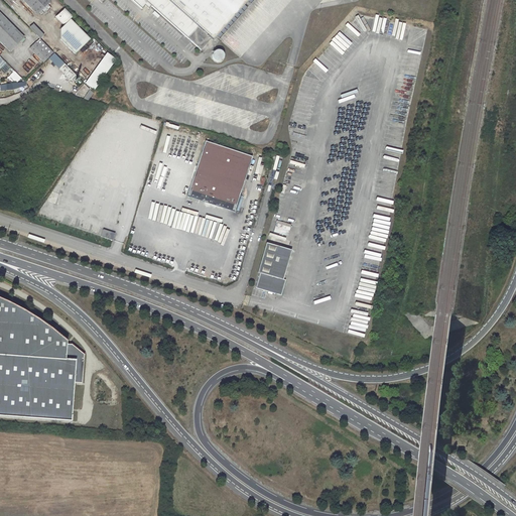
[(47,4),(51,1),(49,0),(22,0),(37,15),(39,12),(41,10),(44,7),(47,4)]
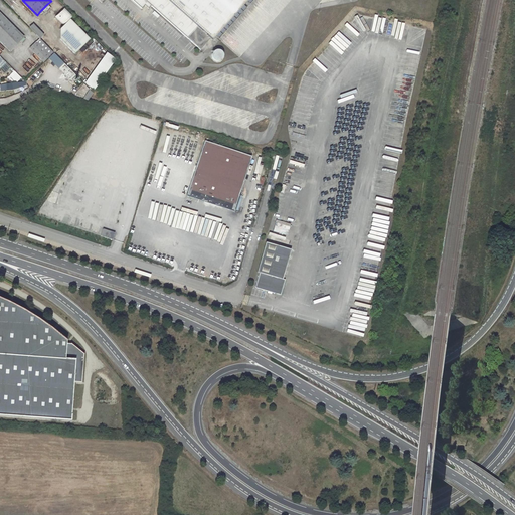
[(131,0),(142,9),(145,5),(148,9),(151,6),(200,49),(210,38),(212,40),(216,35),(243,5),(247,1),(247,0),(131,0)]
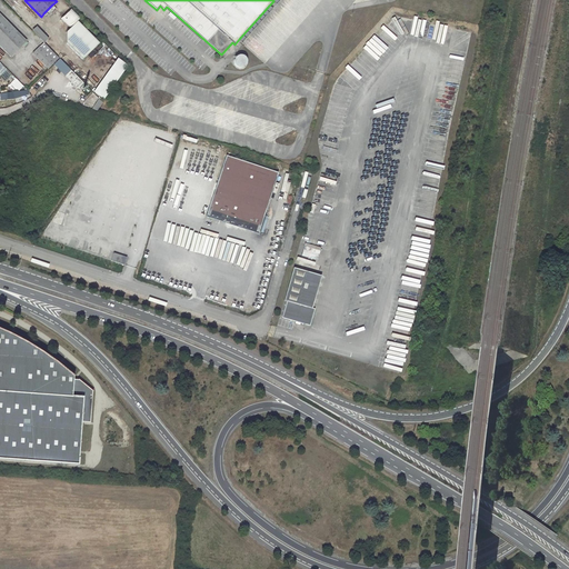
[(271,8),(269,6),(239,39),(242,41),(271,8)]
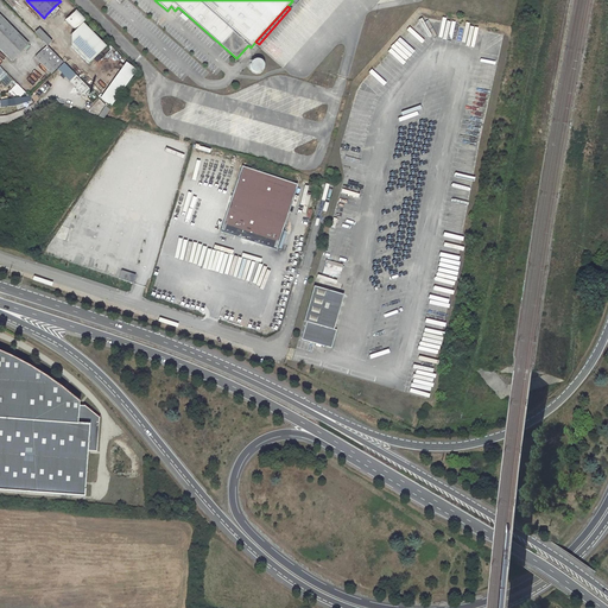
[(30,46),(0,16),(0,49),(11,61),(24,48),(26,50),(30,46)]
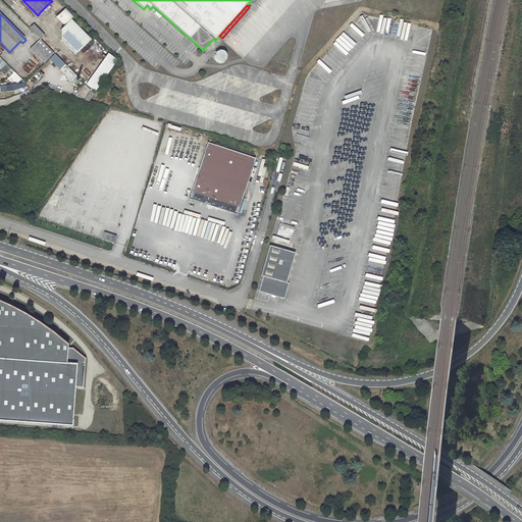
[(91,40),(73,22),(65,32),(60,40),(75,55),(91,40)]
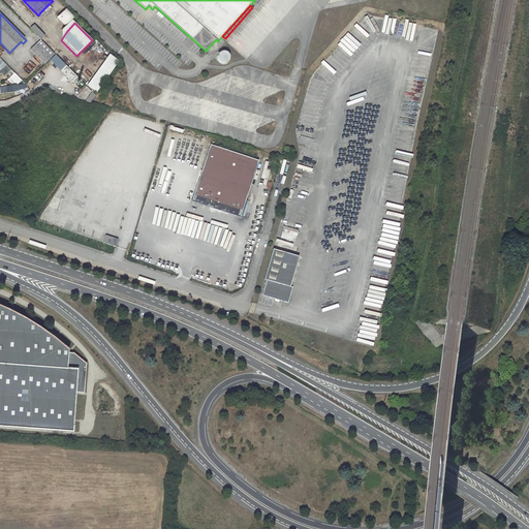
[(45,36),(34,24),(29,28),(41,40),(45,36)]
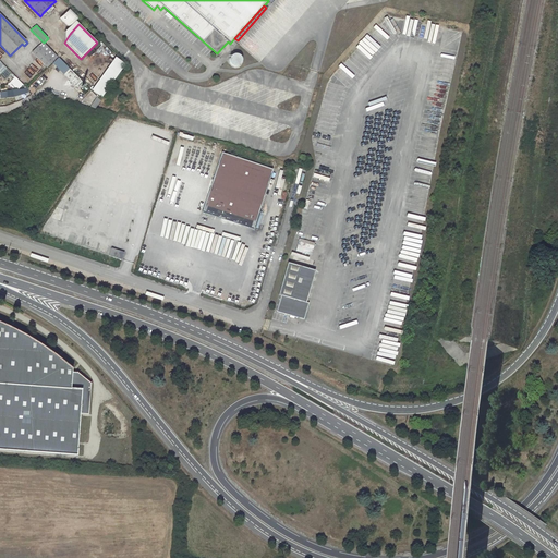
[(47,68),(57,57),(43,41),(32,52),(47,68)]
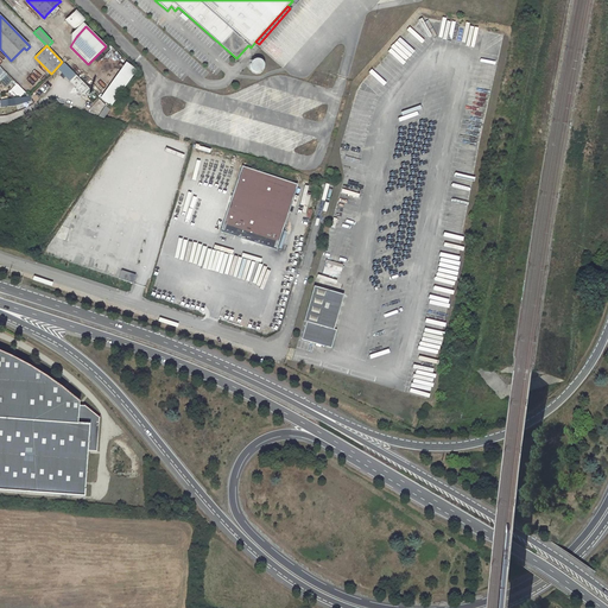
[(261,61),(259,59),(258,58),(255,58),(254,59),(252,61),(251,62),(251,63),(249,65),(251,68),(252,70),(254,73),(258,73),(260,71),(261,70),(264,68),(264,64),(263,63),(261,61)]
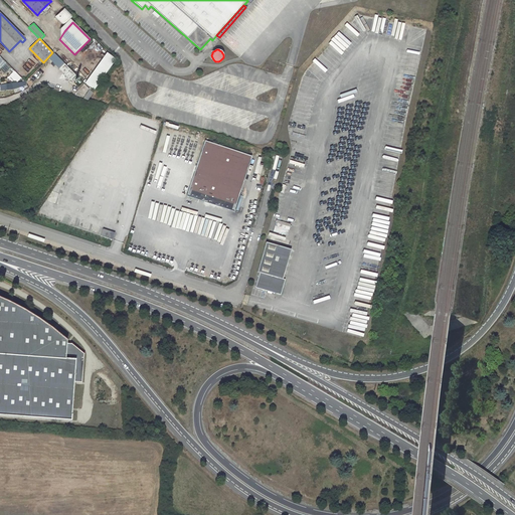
[(64,63),(54,53),(49,58),(53,62),(59,68),(64,63)]
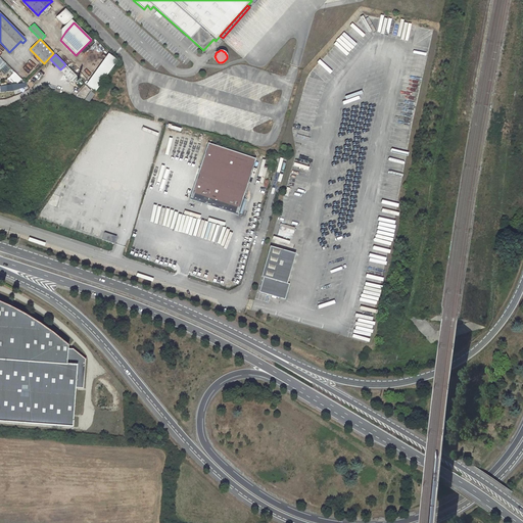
[(116,59),(109,54),(87,85),(94,91),(116,59)]
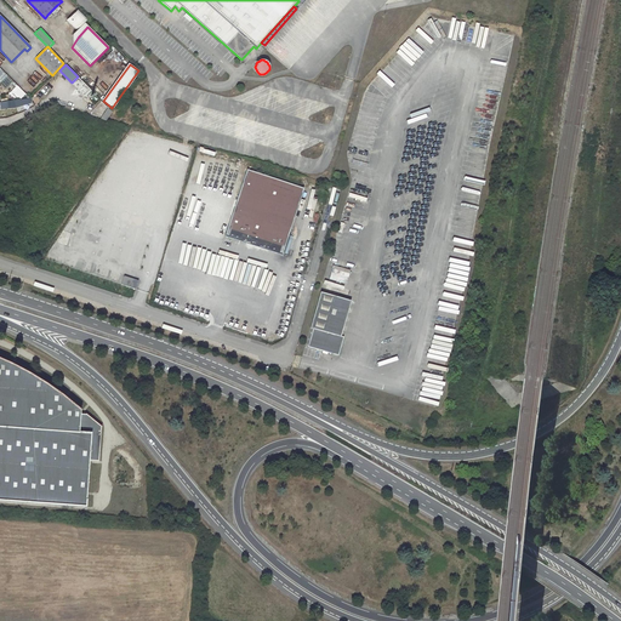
[(0,103),(1,109),(16,107),(30,102),(29,98),(0,102),(0,103)]
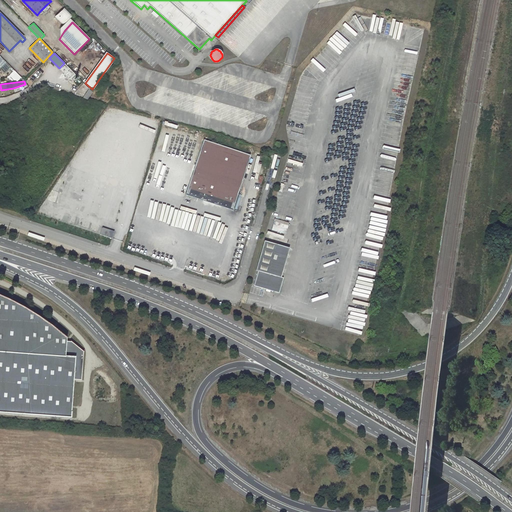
[(92,92),(89,89),(83,98),(87,99),(92,92)]
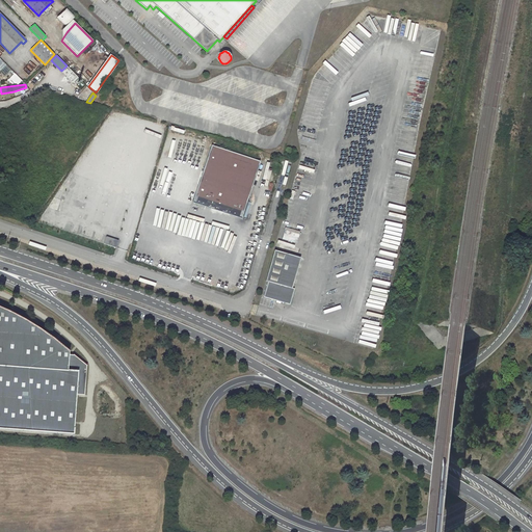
[(260,161),(211,145),(192,203),(241,218),(260,161)]
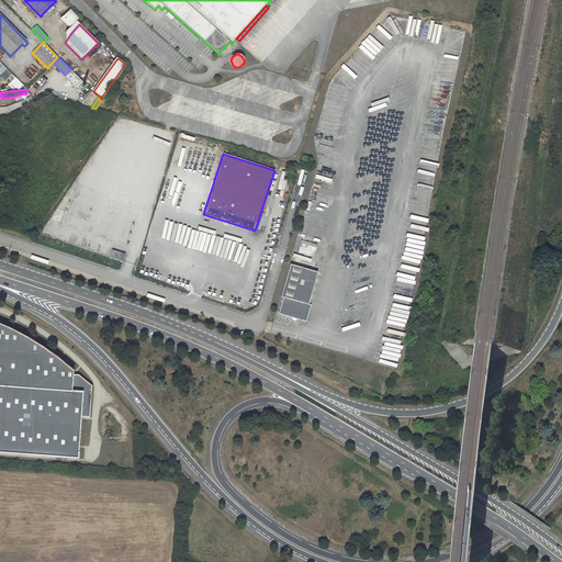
[(186,183),(197,182),(195,169),(186,170),(186,183)]
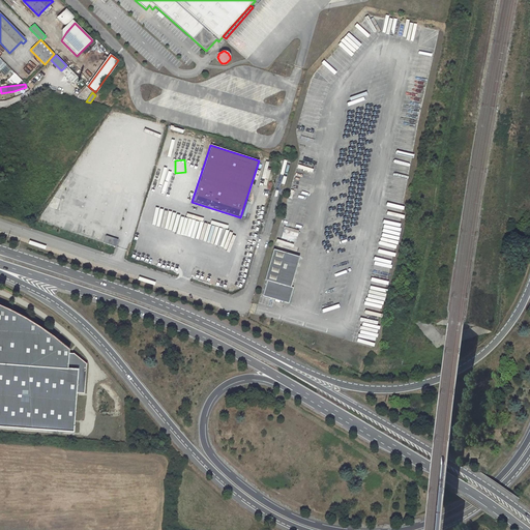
[(104,243),(116,247),(118,240),(107,236),(104,243)]
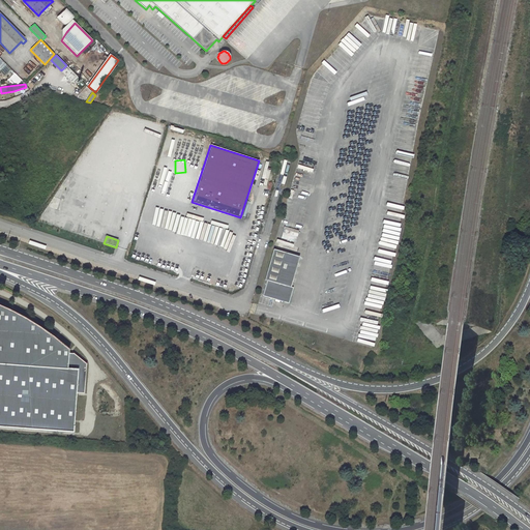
[(165,263),(170,246),(164,245),(158,261),(165,263)]
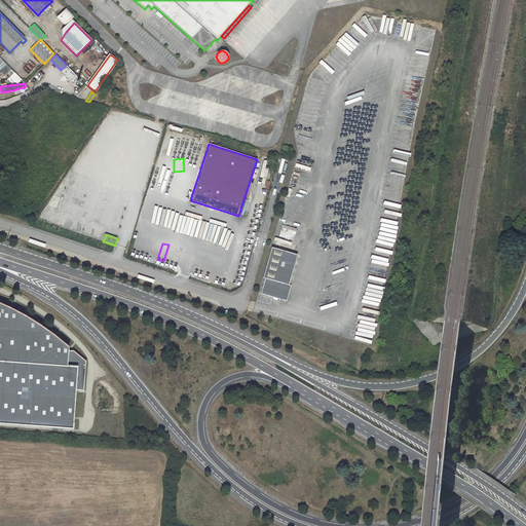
[(297,255),(271,248),(262,277),(265,278),(260,294),(287,301),(291,286),(289,285),(297,255)]
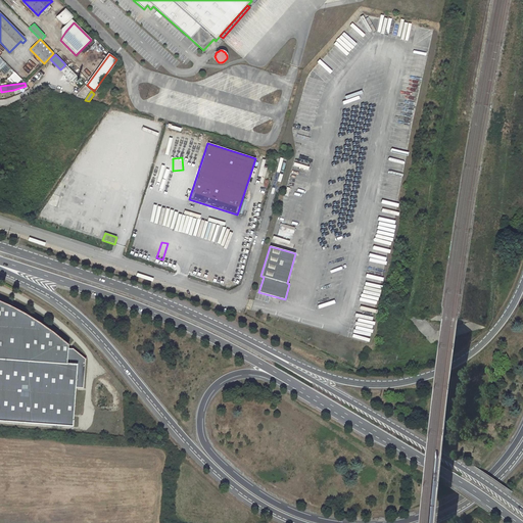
[(334,300),(318,305),(319,310),(335,303),(334,300)]
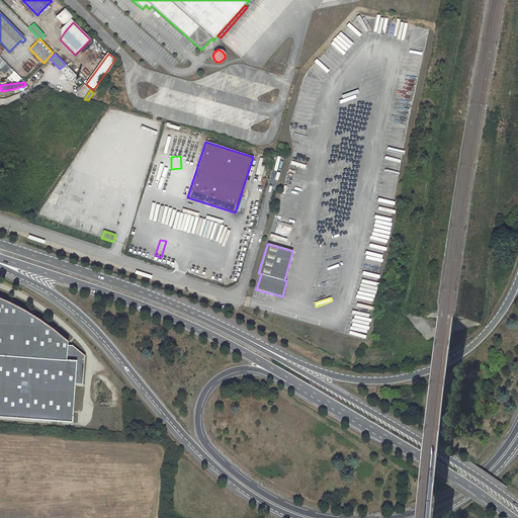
[(0,417),(71,423),(74,383),(82,384),(84,355),(72,346),(67,345),(67,342),(52,329),(37,319),(23,311),(8,303),(0,298),(0,417)]
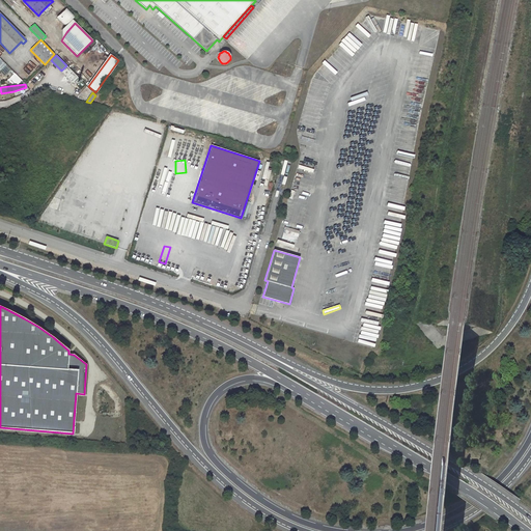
[(364,306),(362,313),(380,318),(382,310),(364,306)]
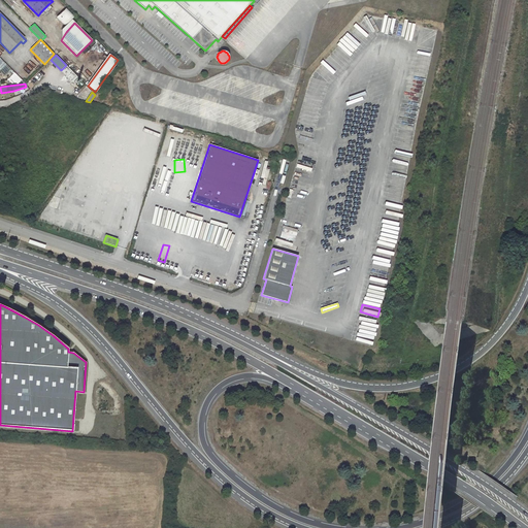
[(361,317),(360,324),(377,327),(378,321),(361,317)]
